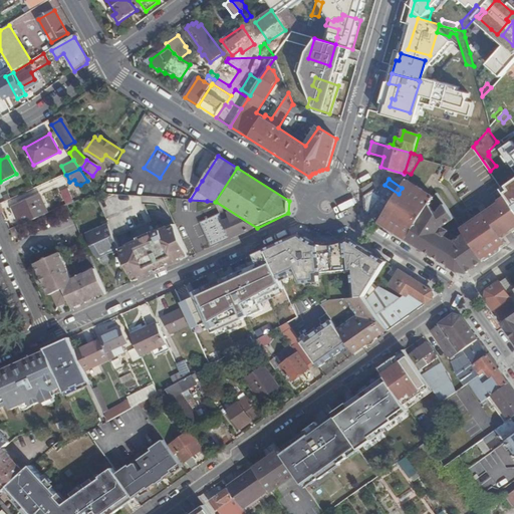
[(426,191),(407,180),(402,188),(399,194),(394,201),(380,222),(408,239),(434,199),(424,193),(426,191)]
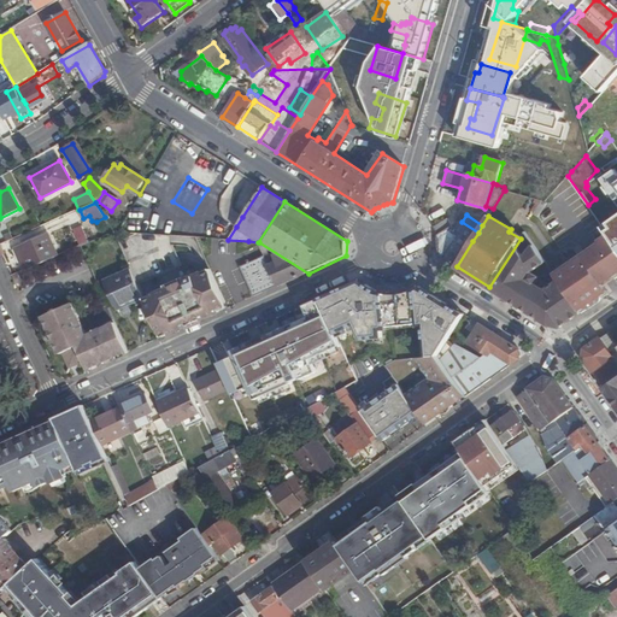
[(450,219),(435,228),(436,231),(439,236),(440,241),(440,245),(440,248),(440,253),(439,254),(457,266),(472,241),(454,230),(451,223),(452,223),(450,219)]
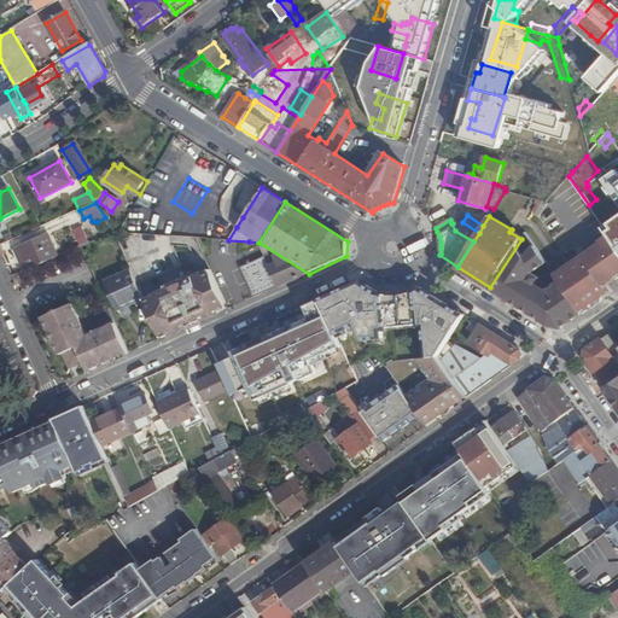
[(473,242),(479,233),(462,222),(460,221),(453,223),(452,223),(455,231),(473,242)]
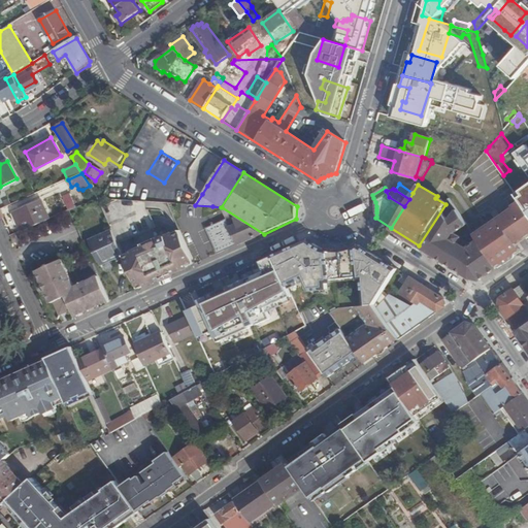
[(62,193),(70,210),(76,208),(68,190),(62,193)]
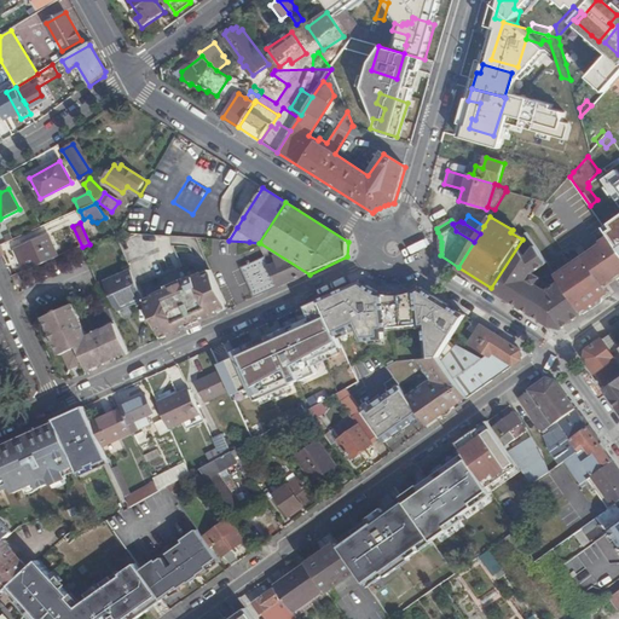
[(82,247),(73,226),(69,227),(77,249),(82,247)]
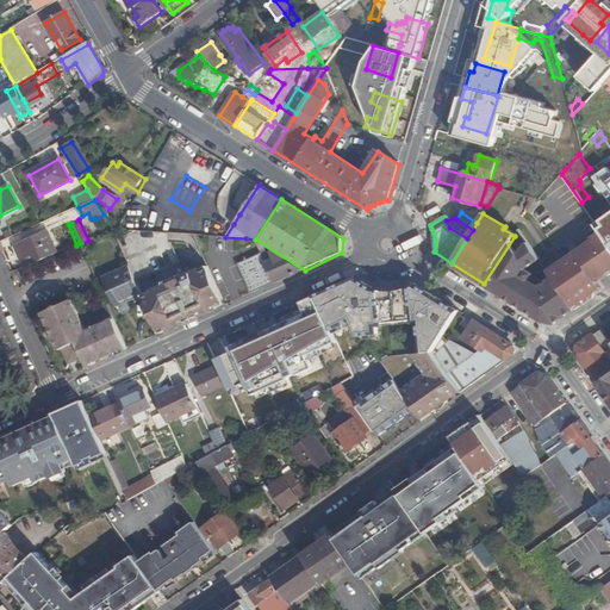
[(566,316),(543,285),(539,288),(528,281),(531,274),(524,271),(527,267),(540,259),(518,229),(515,236),(484,284),(543,323),(555,324),(566,316)]
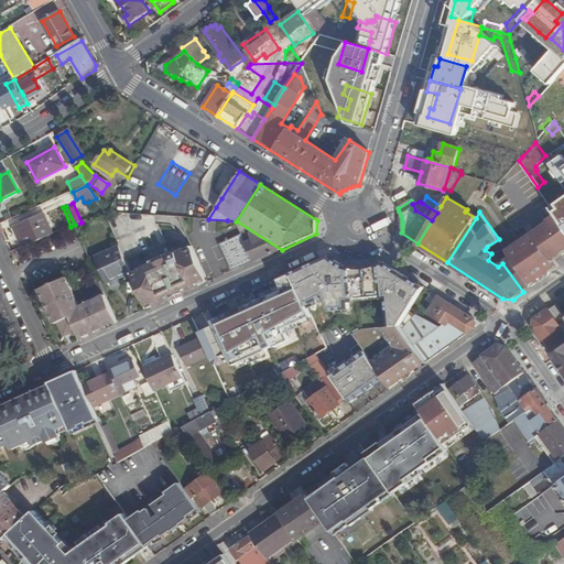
[(166,243),(153,215),(139,214),(127,214),(108,221),(119,246),(127,261),(166,243)]
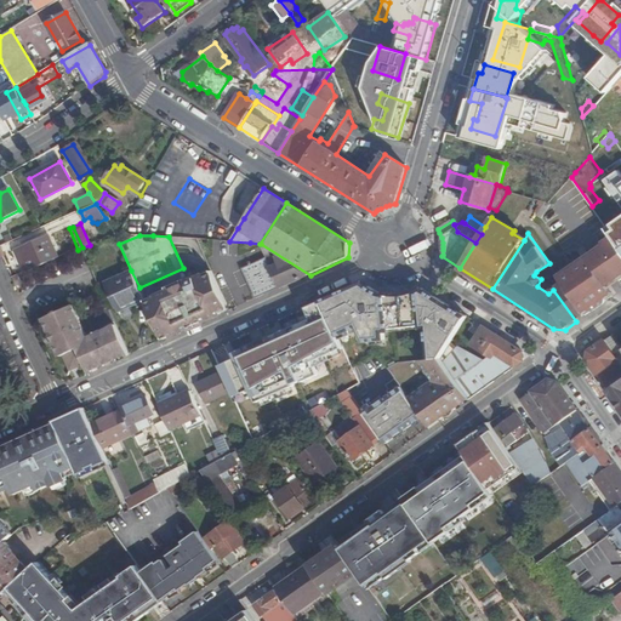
[(619,283),(620,280),(620,248),(619,245),(611,235),(596,248),(598,251),(619,283)]
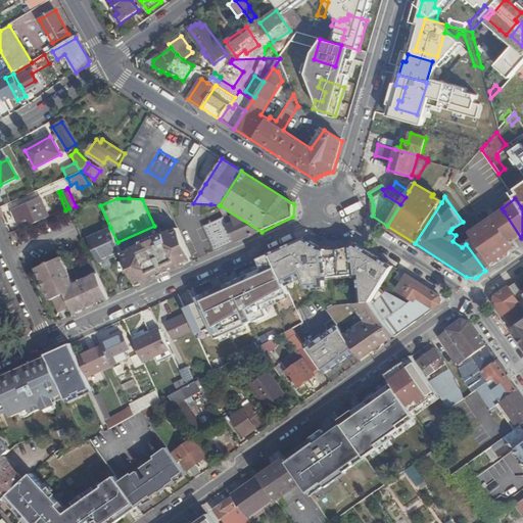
[(16,210),(25,228),(49,218),(41,200),(16,210)]
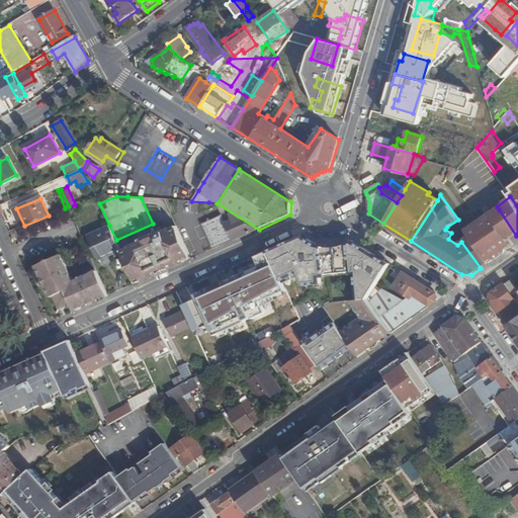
[(233,241),(259,230),(218,203),(217,203),(221,213),(233,241)]
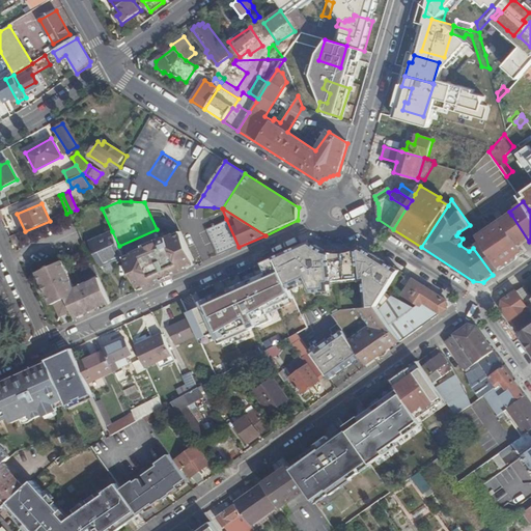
[(520,247),(529,242),(511,215),(502,221),(520,247)]
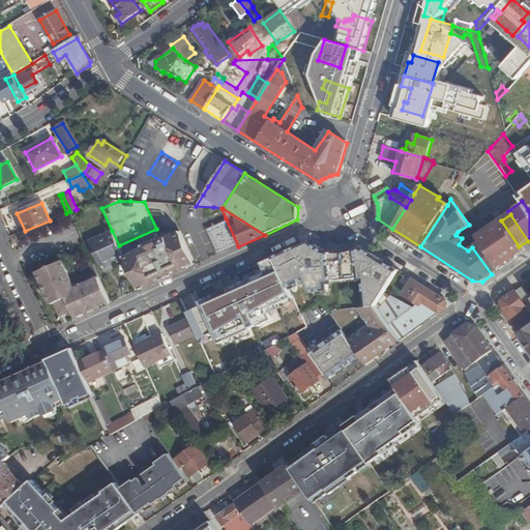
[(217,256),(238,246),(226,218),(206,228),(217,256)]
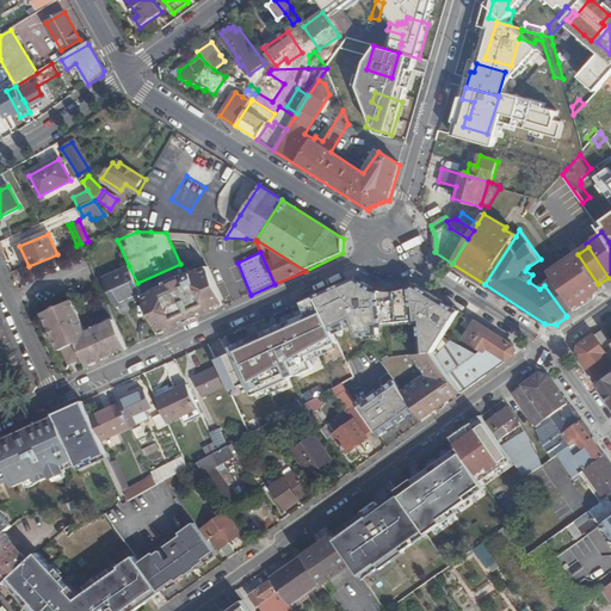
[(578,254),(550,273),(554,279),(576,310),(603,291),(598,284),(578,254)]
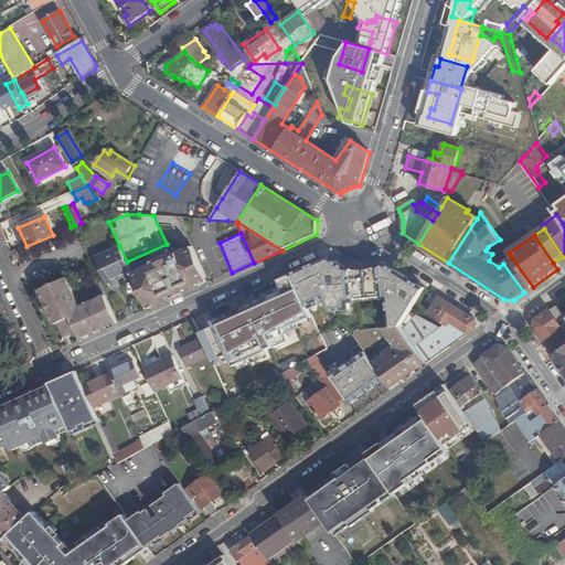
[(109,285),(132,275),(127,262),(119,246),(96,257),(109,285)]
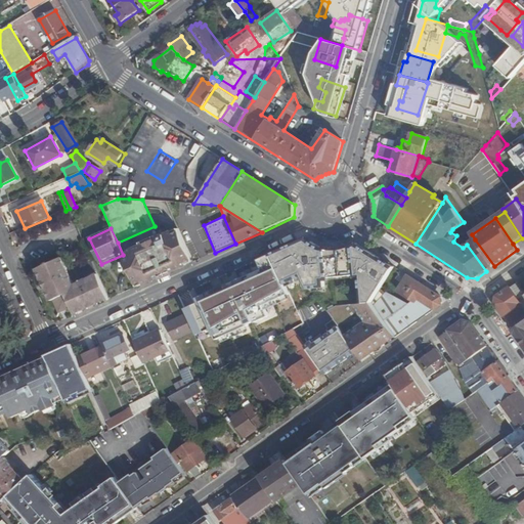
[(150,278),(151,281),(193,262),(179,229),(170,233),(173,241),(171,242),(173,246),(176,245),(184,263),(150,278)]
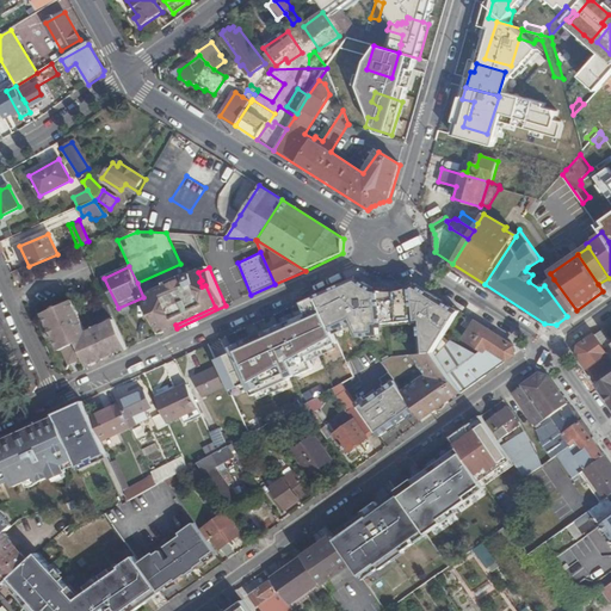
[(202,281),(198,272),(143,297),(160,335),(177,328),(176,325),(215,307),(205,285),(202,287),(199,282),(202,281)]
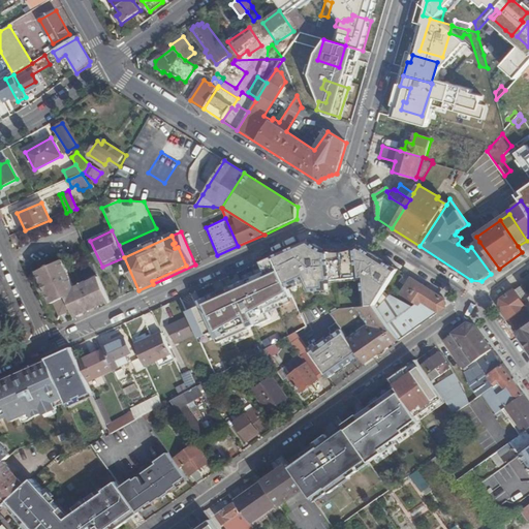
[(313,242),(312,240),(273,257),(287,288),(304,280),(310,292),(328,290),(328,284),(332,283),(359,278),(359,280),(364,280),(366,306),(375,305),(381,296),(392,280),(399,270),(361,245),(355,248),(351,249),(347,250),(343,251),(339,251),(335,251),(330,250),(325,249),(321,247),(317,245),(313,242)]
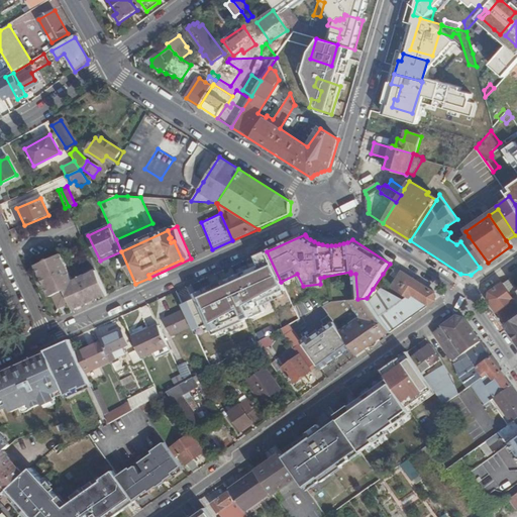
[(460,241),(480,268),(488,263),(469,236),(460,241)]
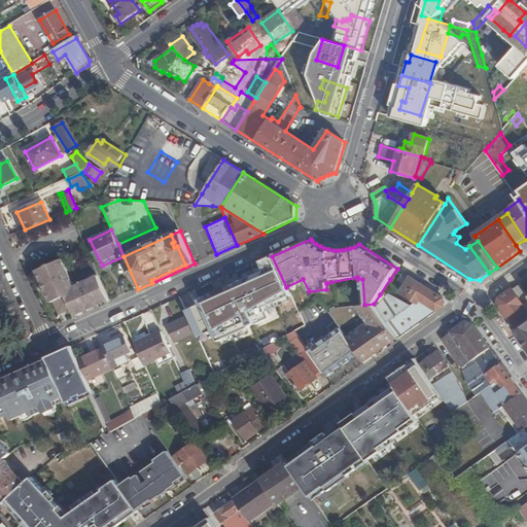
[(72,307),(76,317),(110,302),(92,259),(66,271),(60,257),(36,269),(50,301),(54,300),(59,313),(72,307)]
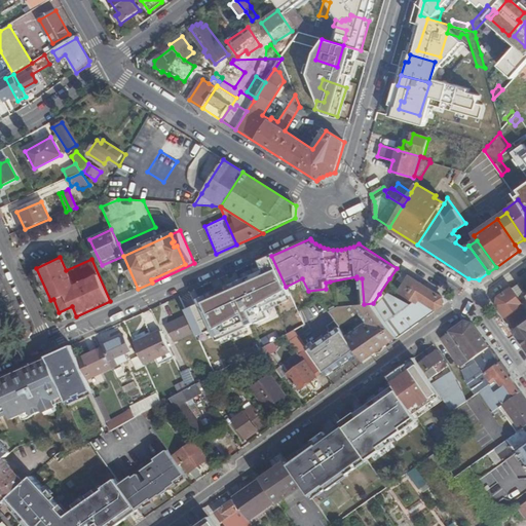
[(387,294),(375,307),(397,339),(444,305),(444,298),(410,276),(399,292),(414,302),(410,304),(387,294)]
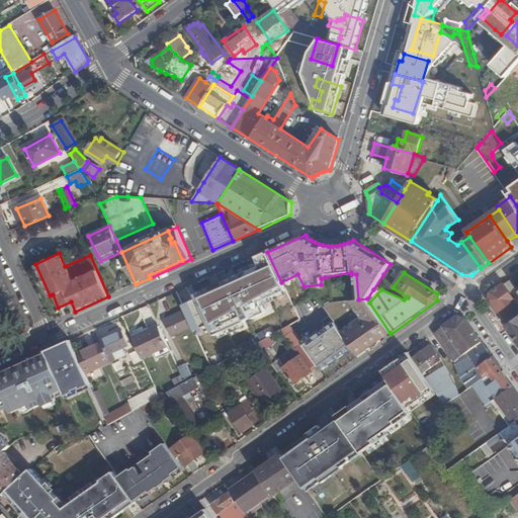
[(516,297),(517,295),(517,286),(512,278),(506,283),(516,297)]
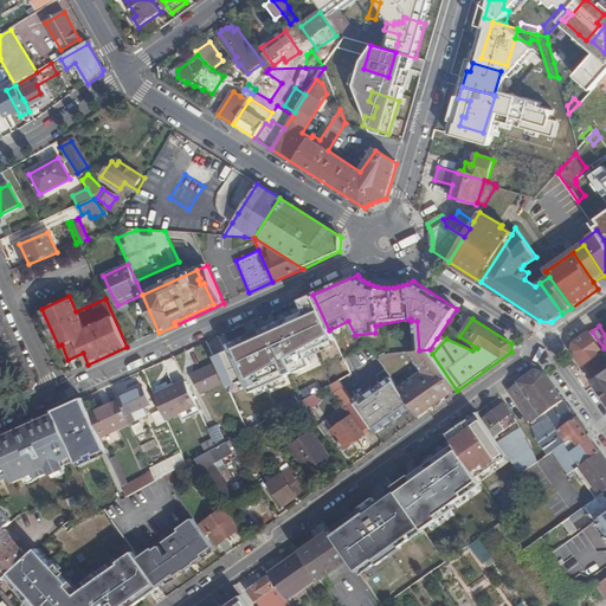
[(605,346),(604,348),(592,331),(577,342),(574,354),(591,376),(605,365),(605,346)]
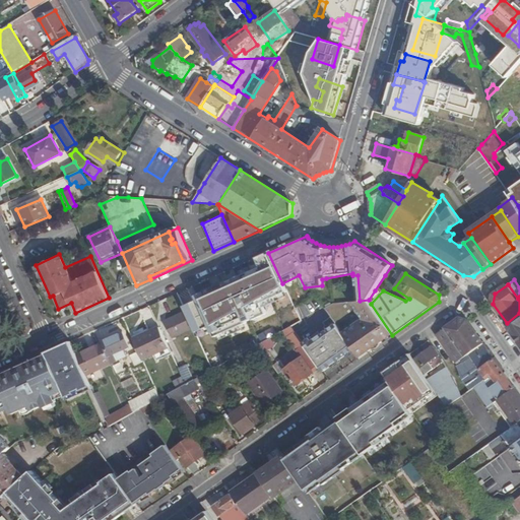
[(193,304),(187,289),(178,294),(184,309),(193,304)]
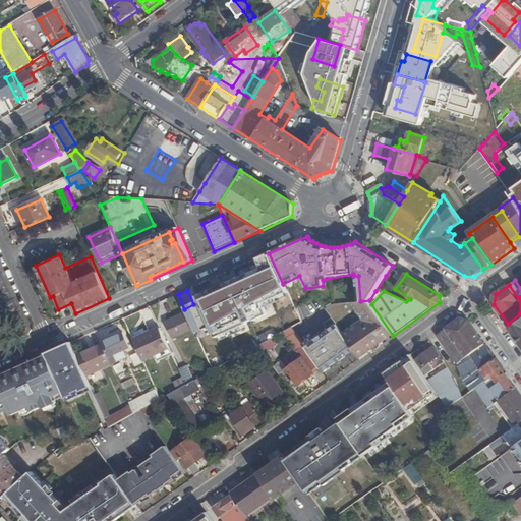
[(280,291),(252,303),(257,313),(259,317),(287,305),(280,291)]
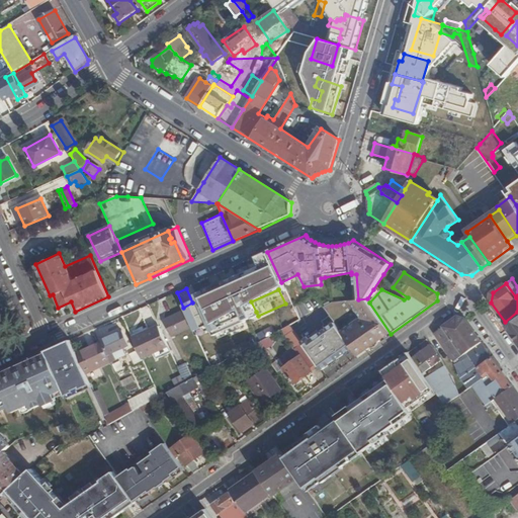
[(367,299),(333,303),(323,308),(335,323),(352,349),(358,357),(391,334),(369,303),(367,299)]
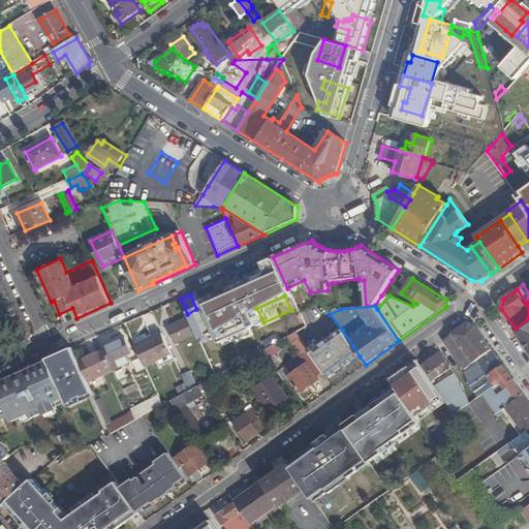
[(255,321),(261,318),(256,308),(231,318),(237,330),(255,321)]
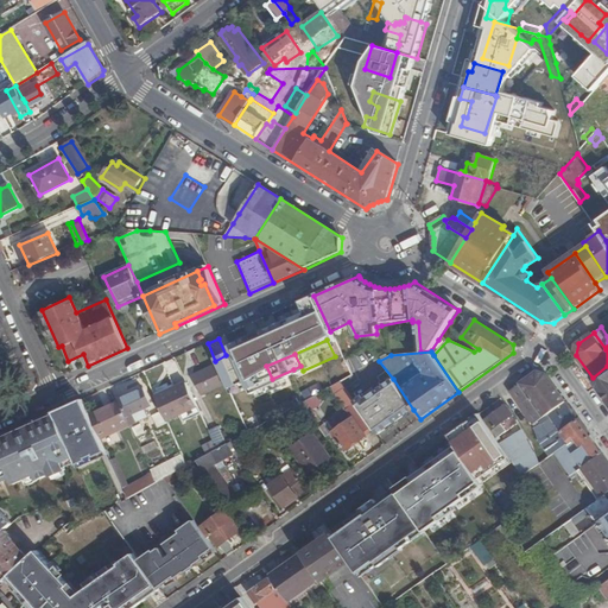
[(201,396),(226,385),(217,365),(192,375),(201,396)]
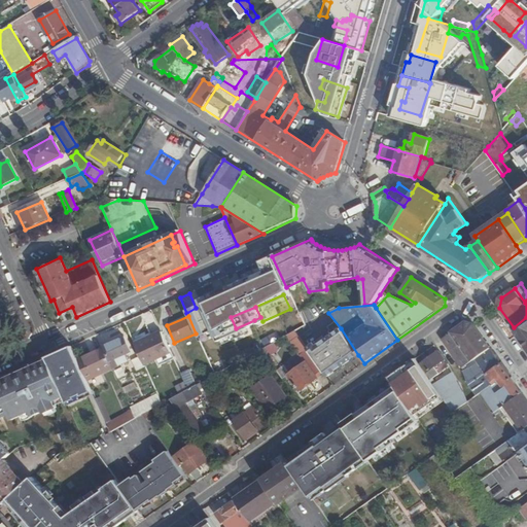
[(211,351),(235,341),(225,319),(201,330),(211,351)]
